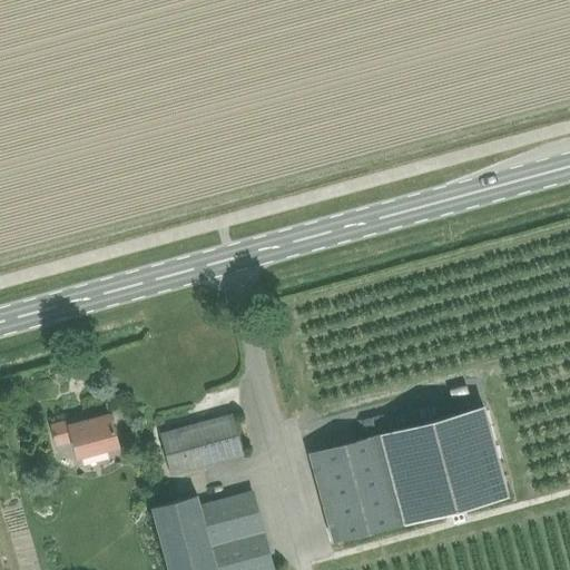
[(379,433),(403,523),(507,495),(482,404),(379,433)]
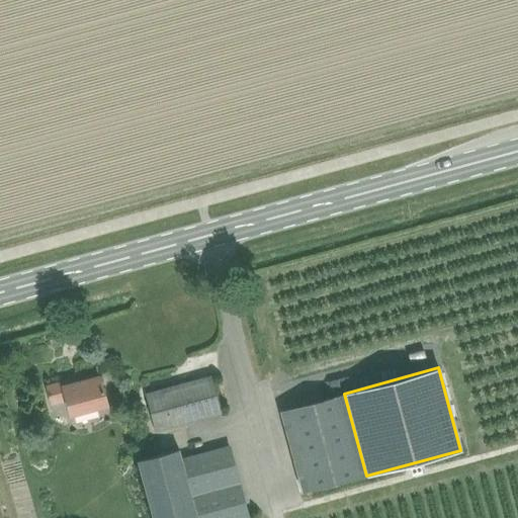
[(106,404),(99,376),(64,385),(62,381),(47,385),(52,403),(67,399),(70,414),(106,404)]
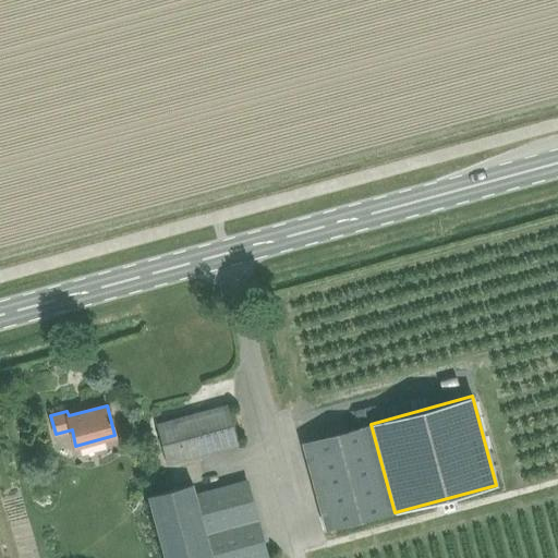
[(167,463),(237,445),(227,405),(157,423),(167,463)]
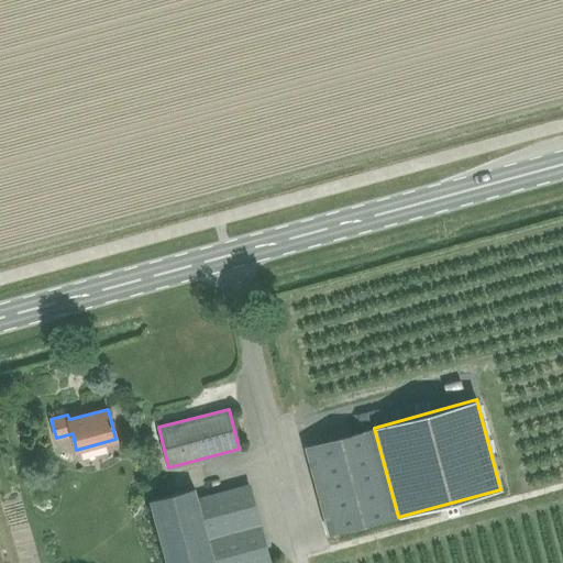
[(329,536),(398,517),(374,428),(306,445),(329,536)]
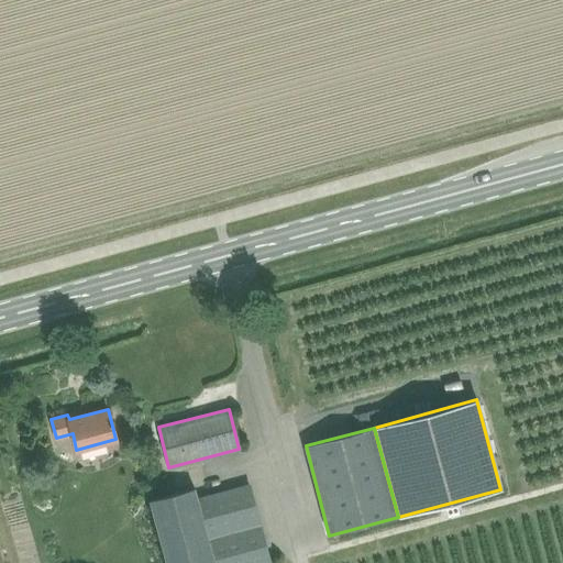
[(269,562),(258,525),(247,484),(196,498),(194,488),(148,500),(165,562),(269,562)]
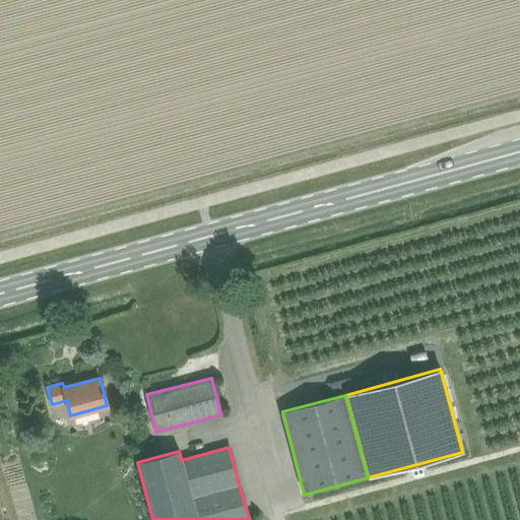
All buildings are outlined.
